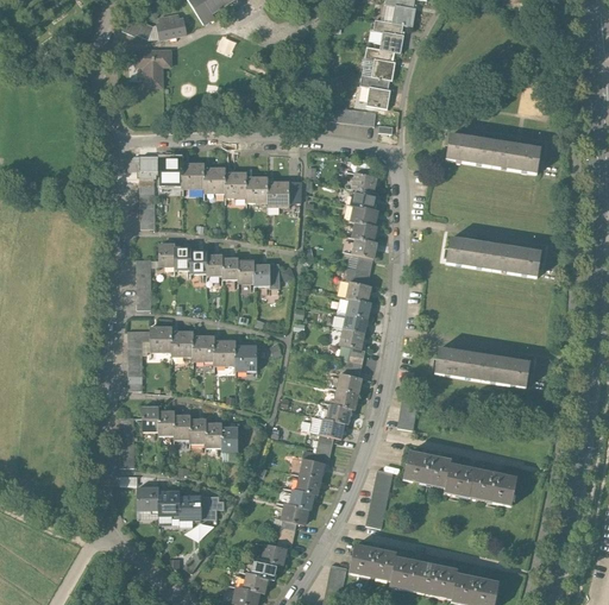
[(211,11),(226,0),(188,0),(202,23),(214,16),(211,11)]
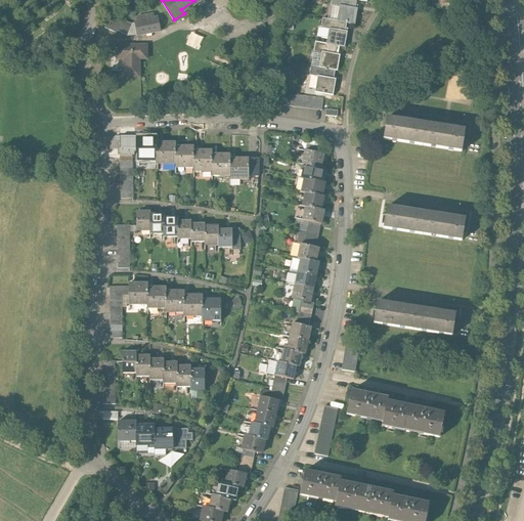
[(124,7),(124,12),(128,15),(133,14),(136,10),(135,5),(131,2),(126,3),(124,7)]
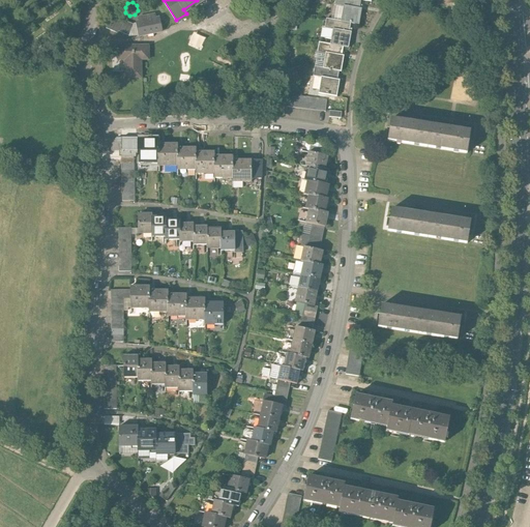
[(351,21),(359,22),(362,7),(360,6),(344,3),(342,19),(351,21)]
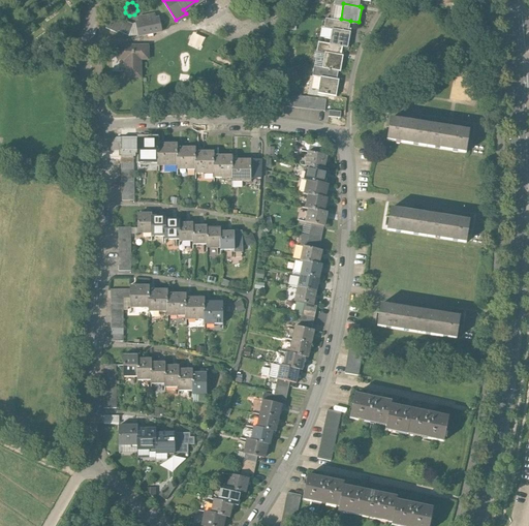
[(136,21),(139,33),(160,28),(158,17),(154,17),(154,13),(139,16),(141,20),(136,21)]
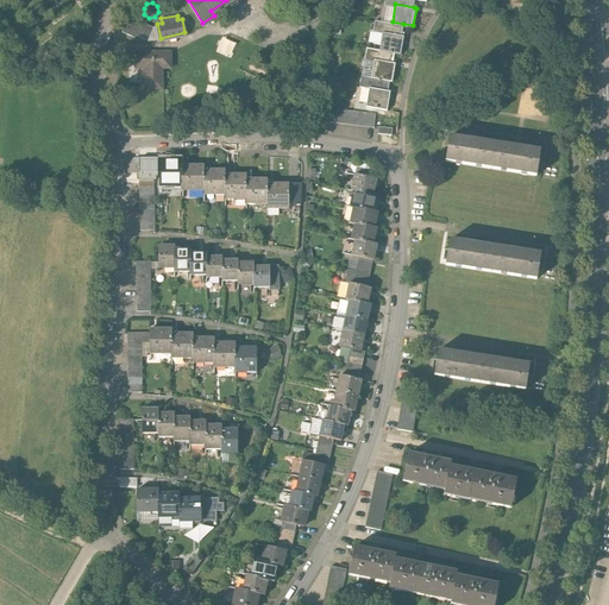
[(129,32),(133,19),(127,17),(121,30),(129,32)]
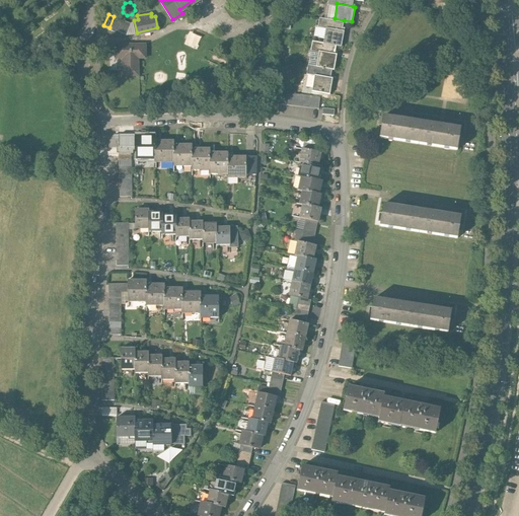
[(318,25),(325,26),(343,29),(344,20),(335,18),(320,15),(318,25)]
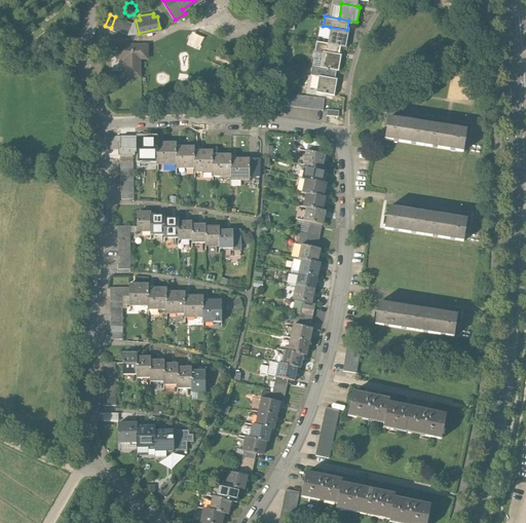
[(117,29),(121,19),(115,16),(111,28),(116,31),(117,29)]
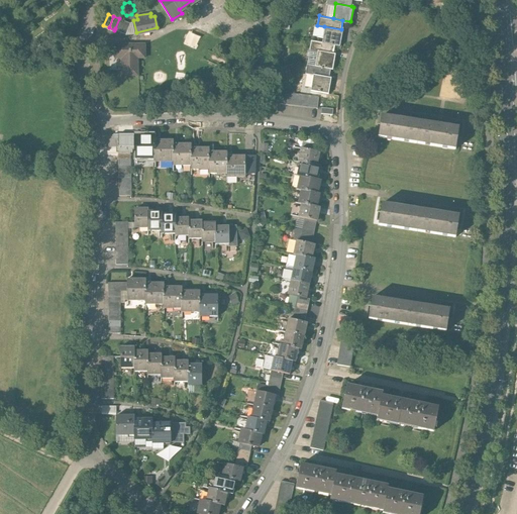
[(121,30),(125,19),(120,17),(119,18),(115,28),(121,30)]
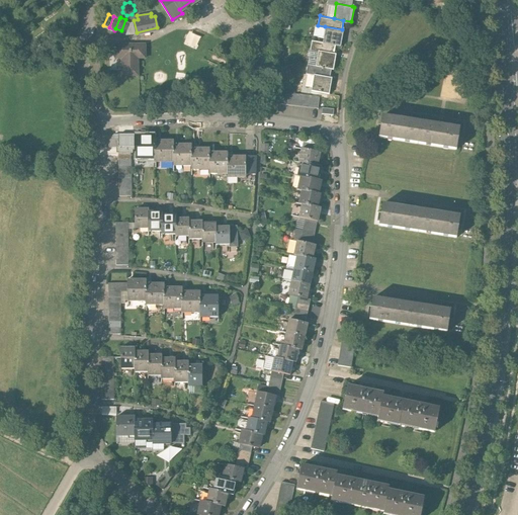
[(126,32),(132,21),(125,19),(121,30),(126,32)]
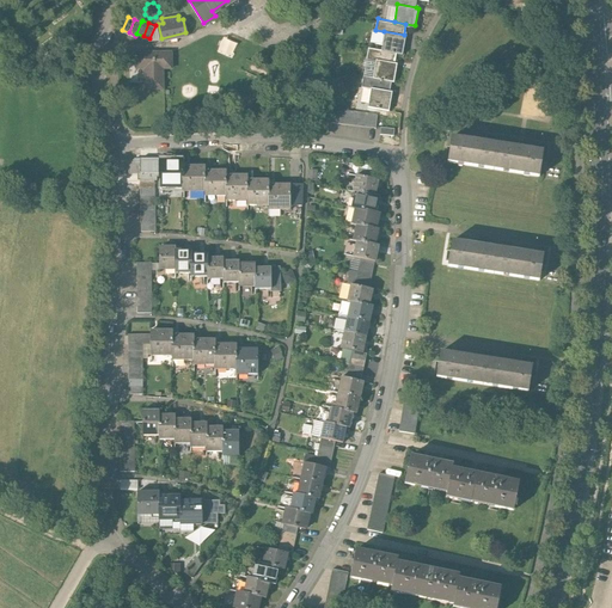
[(161,38),(158,24),(155,25),(150,38),(161,38)]
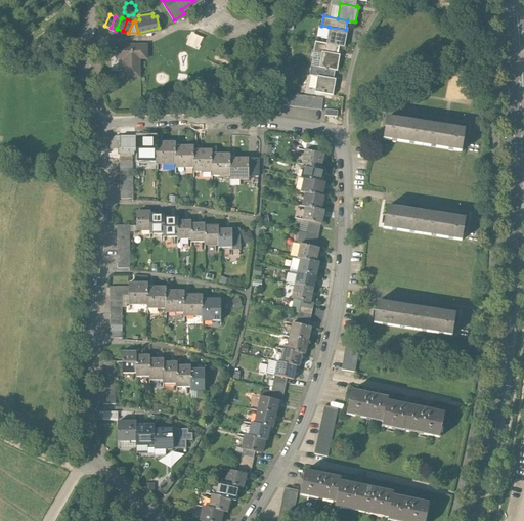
[(340,44),(344,45),(347,30),(346,30),(329,27),(326,42),(340,44)]
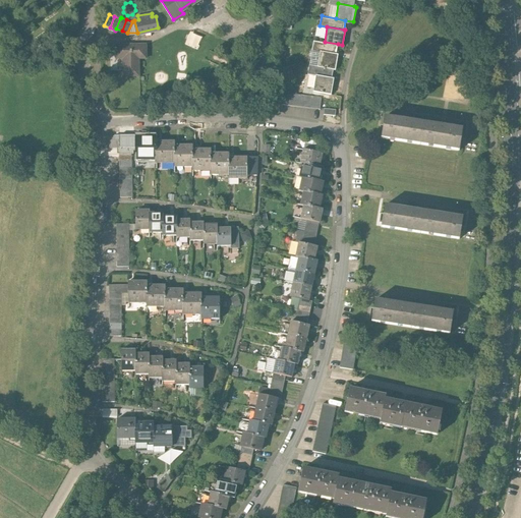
[(199,45),(204,33),(189,29),(185,41),(199,45)]
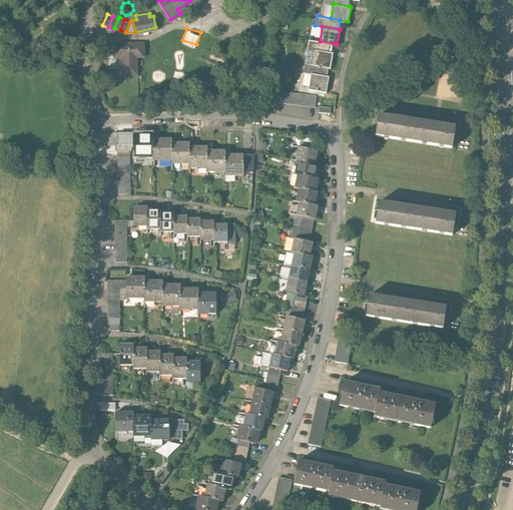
[(308,47),(316,48),(331,51),(333,43),(320,41),(309,39),(308,47)]
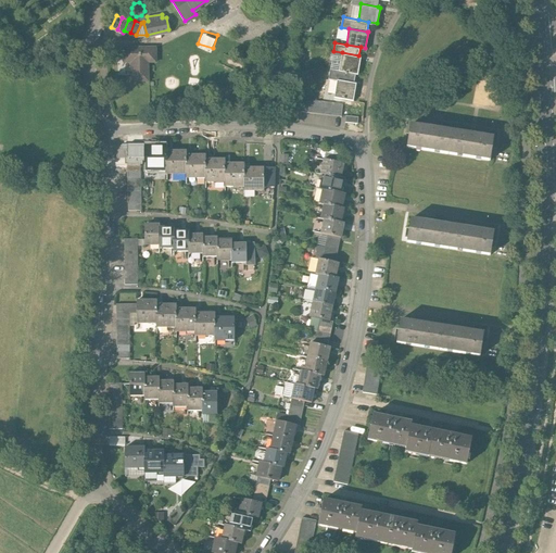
[(148,77),(148,58),(156,58),(156,45),(124,45),(124,48),(124,53),(124,59),(133,58),(133,77),(148,77)]
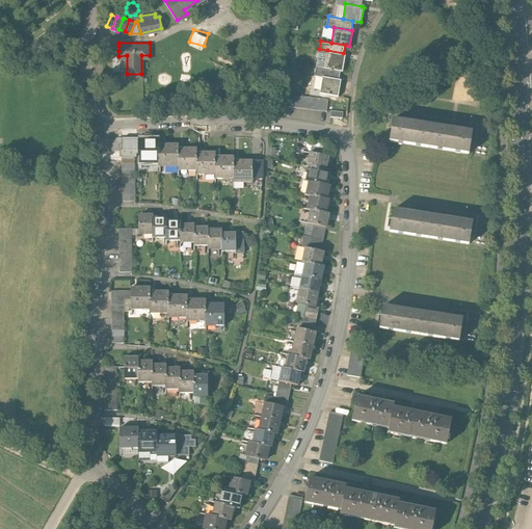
[(341,69),(343,70),(346,54),(343,53),(327,50),(324,67),(341,69)]
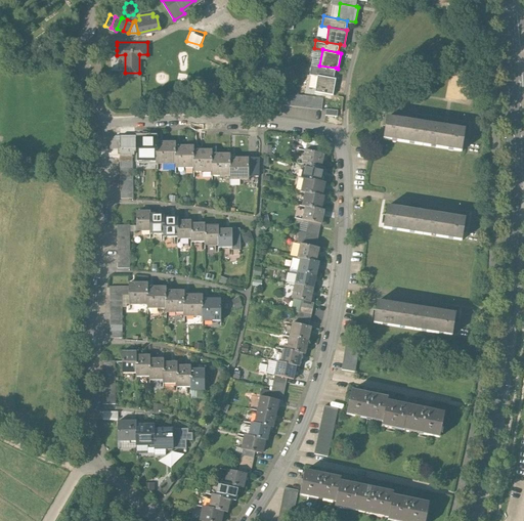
[(334,77),(336,68),(319,66),(311,63),(310,73),(318,74),(334,77)]
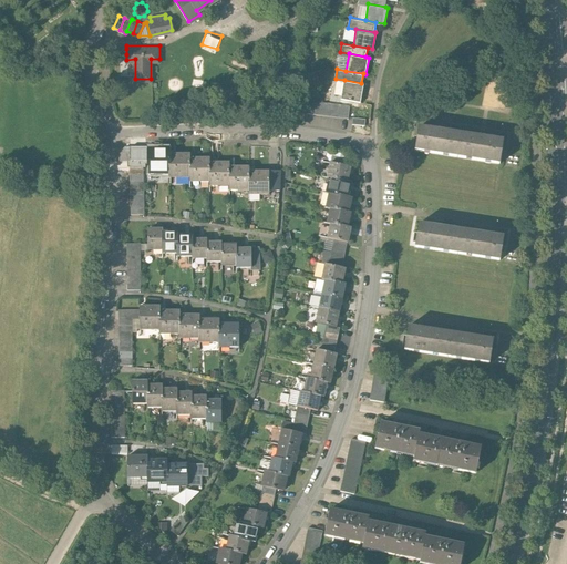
[(341,98),(361,101),(364,84),(361,83),(344,80),(341,98)]
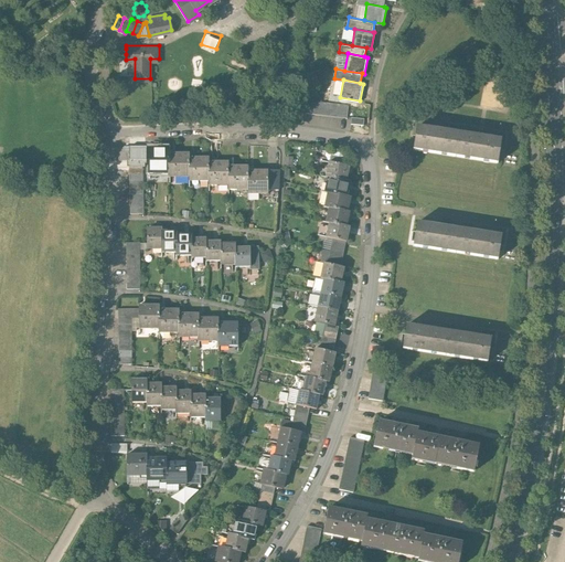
[(306,91),(305,98),(320,101),(321,87),(315,86),(313,92),(306,91)]
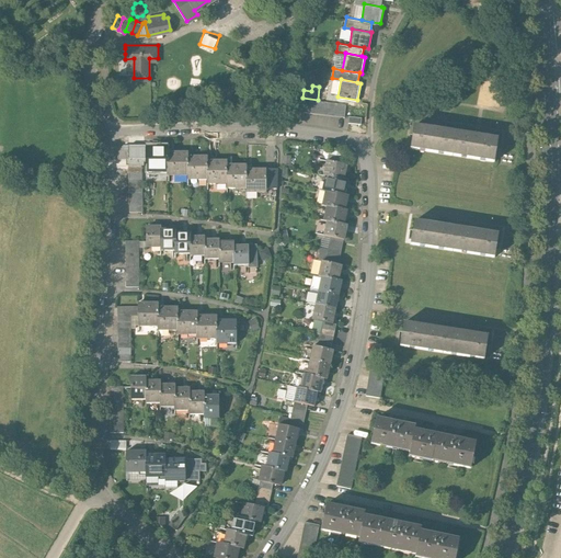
[(345,116),(346,103),(318,100),(302,98),(300,98),(299,111),(345,116)]
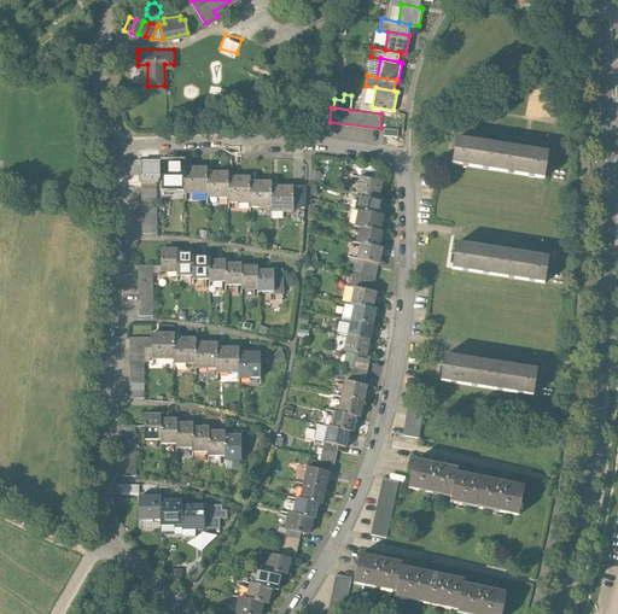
[(453,161),(499,169),(502,144),(458,136),(453,161)]
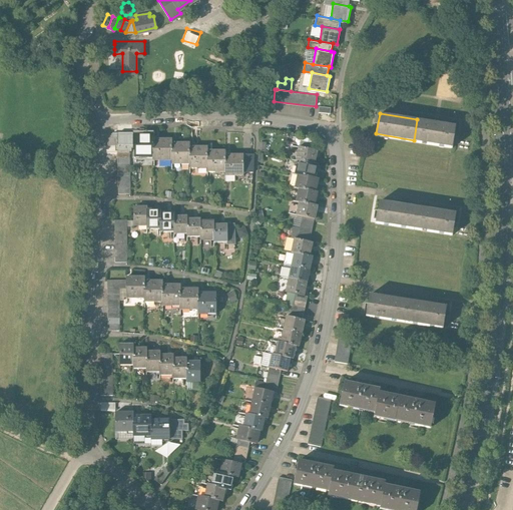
[(455,125),(417,119),(414,140),(452,146),(455,125)]
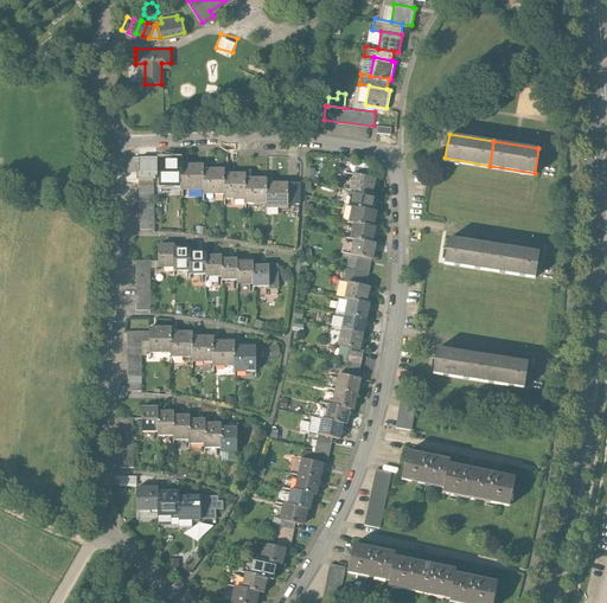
[(161,181),(183,181),(183,161),(183,156),(161,156),(161,181)]
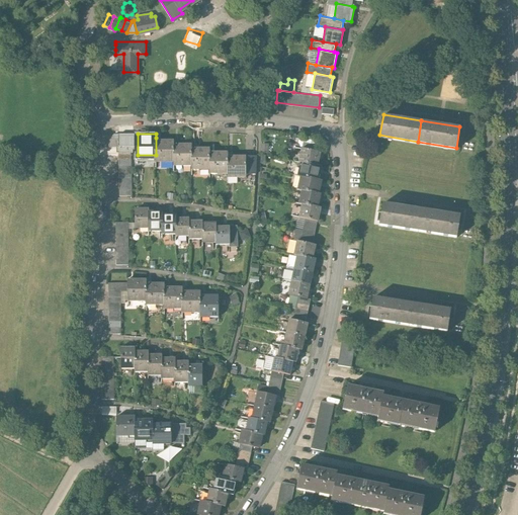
[(305,137),(303,147),(310,148),(312,139),(305,137)]
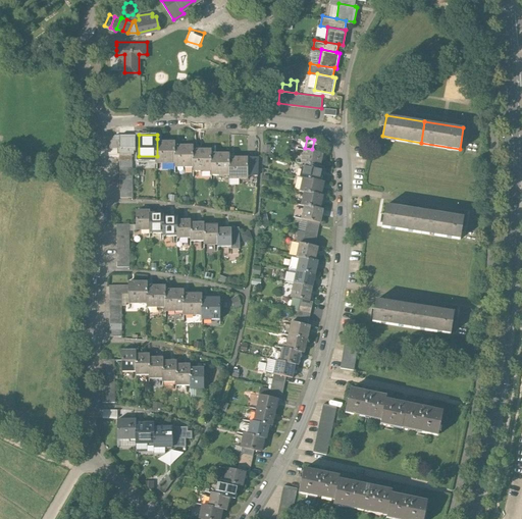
[(157,160),(175,160),(175,143),(175,139),(157,139),(157,156),(157,160)]
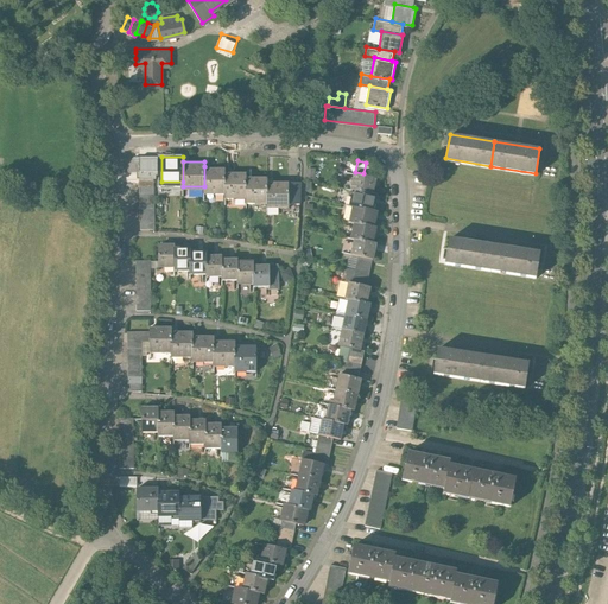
[(204,191),(226,191),(226,171),(226,166),(204,166),(204,186),(204,191)]
